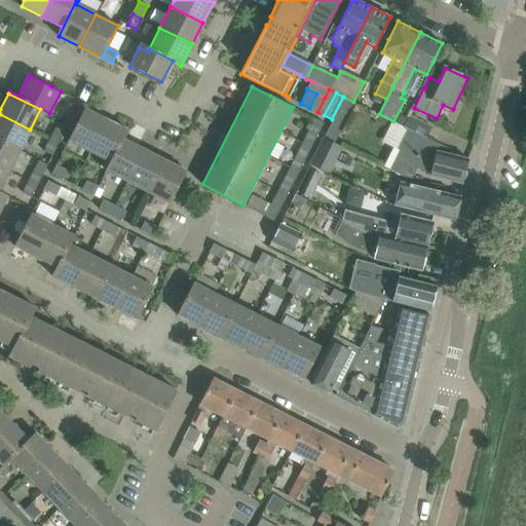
[(317,112),(325,98),(316,94),(309,108),(317,112)]
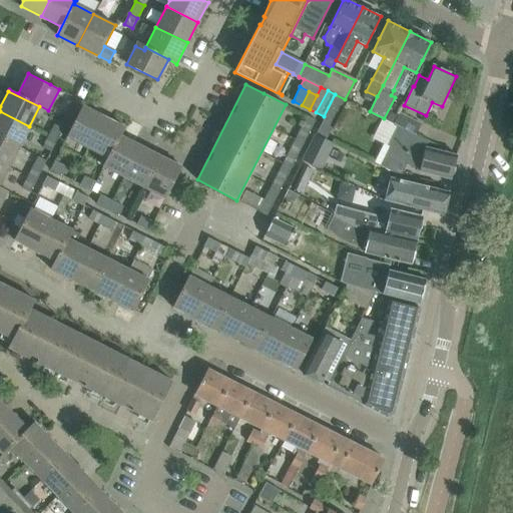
[(324,116),(322,119),(325,120),(335,125),(348,101),(345,99),(335,94),(324,116)]
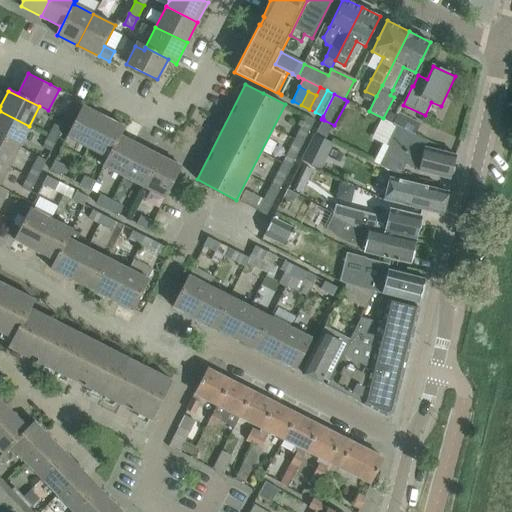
[(76,116),(82,105),(72,100),(67,111),(76,116)]
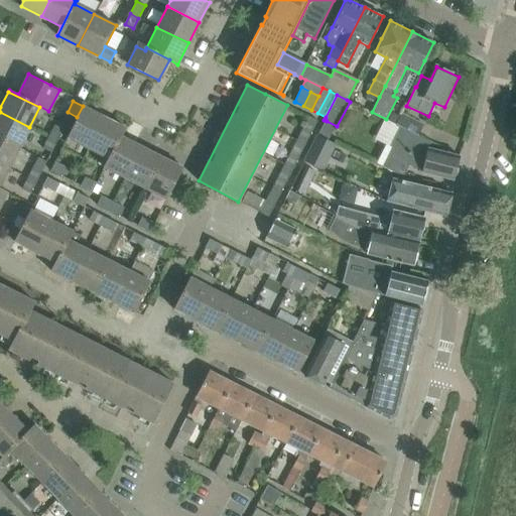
[(88,147),(104,116),(83,106),(77,117),(67,137),(88,147)]
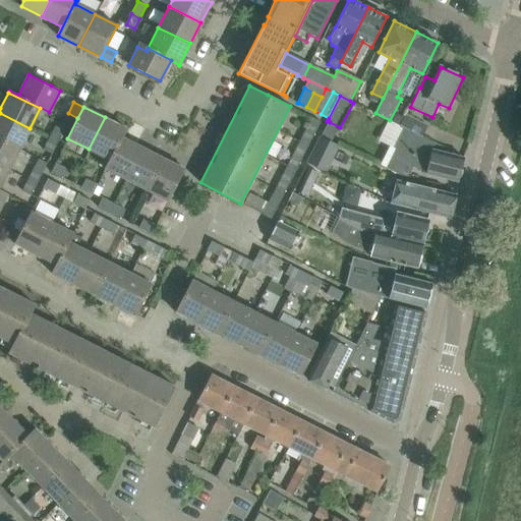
[(0,139),(18,149),(30,128),(0,113),(0,139)]
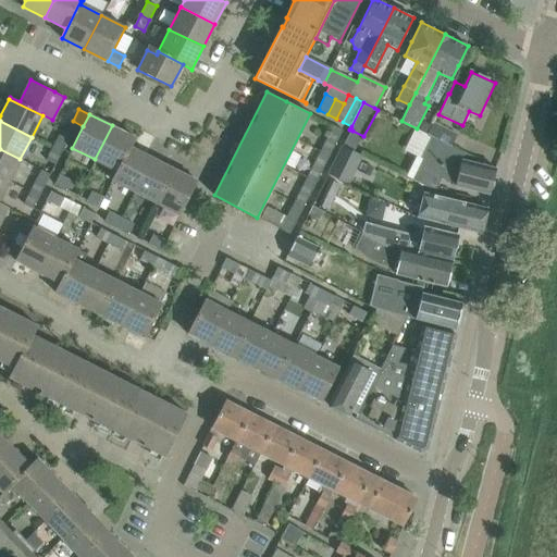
[(452,146),(457,135),(433,124),(428,134),(452,146)]
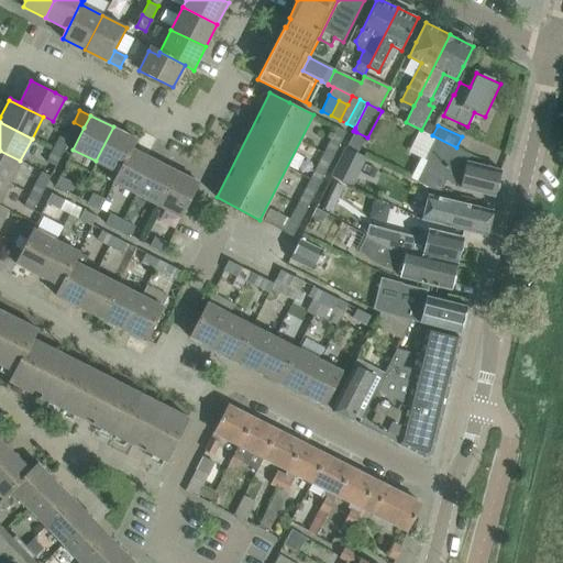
[(119,173),(136,139),(113,127),(96,161),(119,173)]
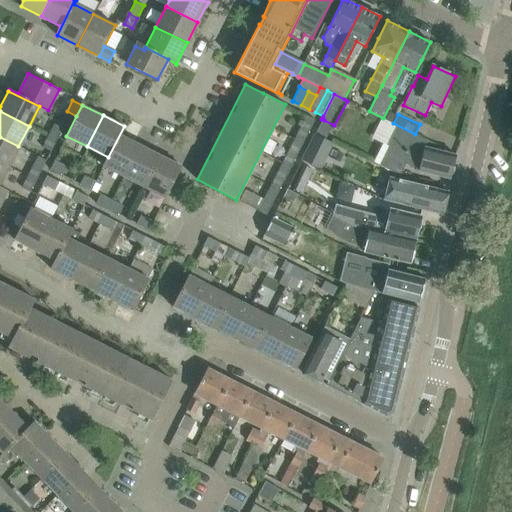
[(266,215),(275,197),(316,120),(307,115),(258,211),(266,215)]
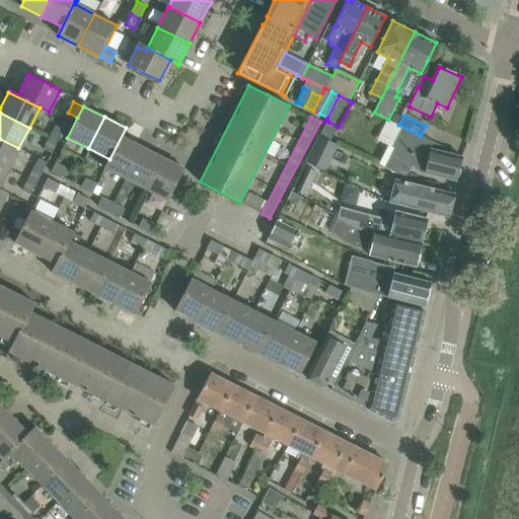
[(421,136),(398,125),(396,124),(396,125),(401,127),(391,147),(394,148),(384,166),(393,171),(404,175),(410,165),(424,169),(424,172),(455,180),(456,177),(458,176),(460,169),(458,167),(461,156),(430,149),(433,143),(420,137),(421,136)]
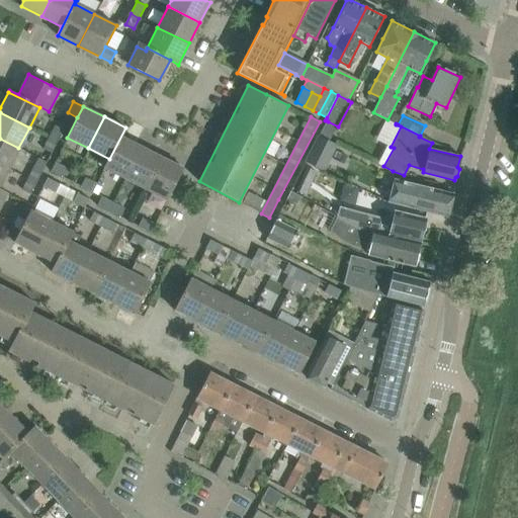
[(55,125),(48,138),(57,142),(58,140),(63,130),(55,125)]
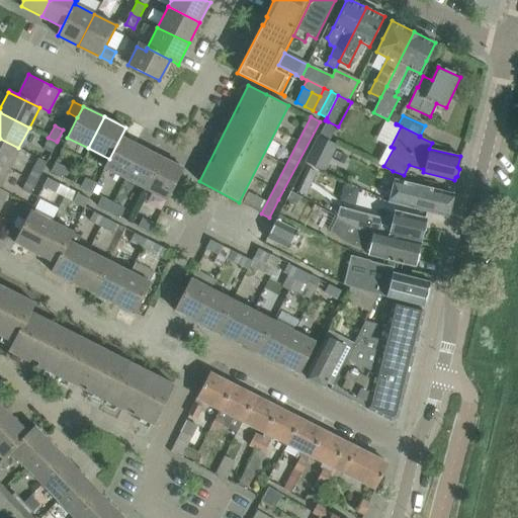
[(141,147),(136,144),(121,137),(126,128),(125,127),(109,159),(111,160),(106,169),(124,178),(141,147)]
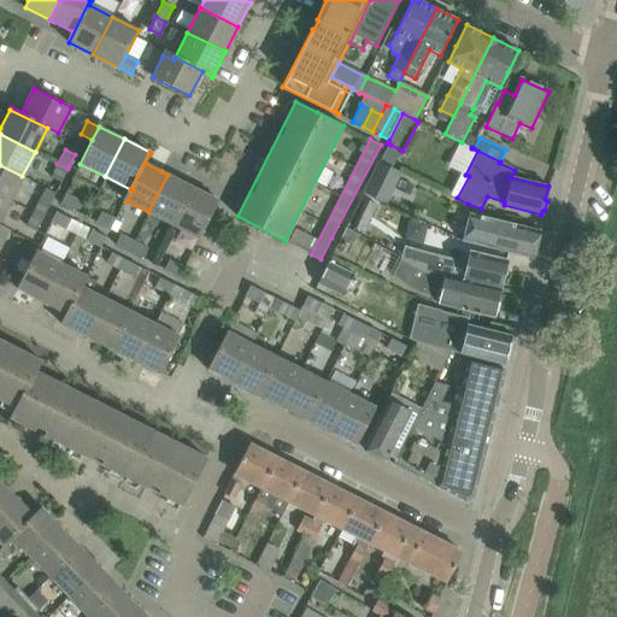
[(380,163),(372,176),(397,187),(403,175),(380,163)]
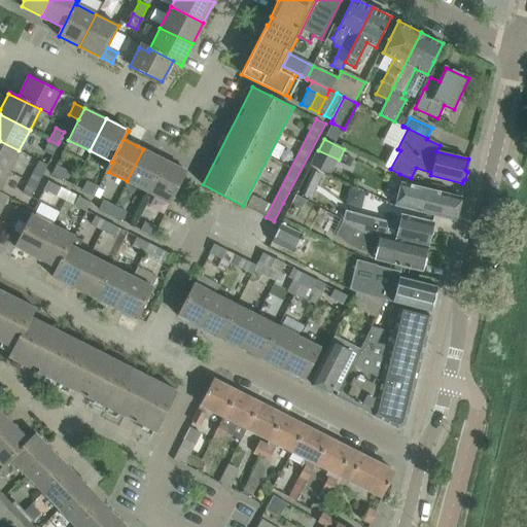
[(48,140),(43,150),(53,155),(58,144),(48,140)]
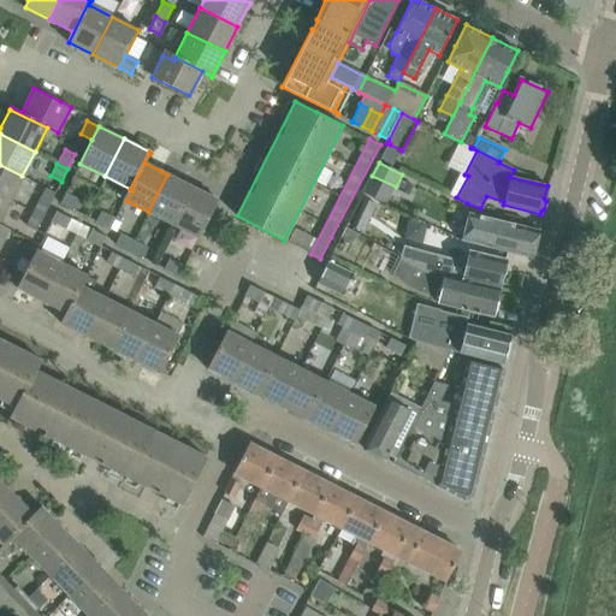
[(0,195),(10,201),(22,176),(0,165),(0,195)]
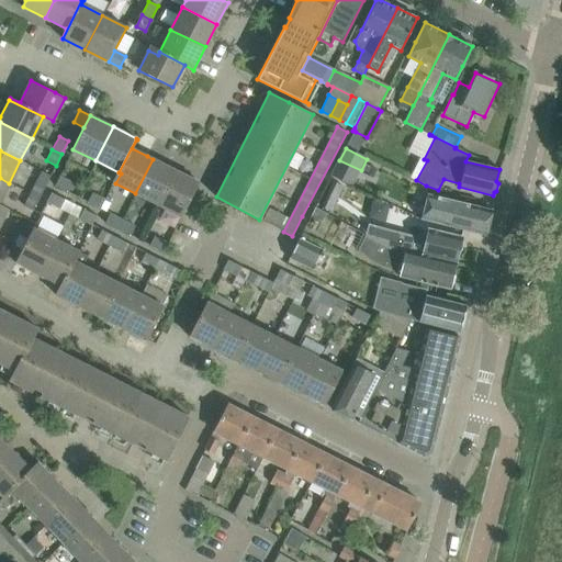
[(158,204),(175,170),(153,159),(135,193),(158,204)]
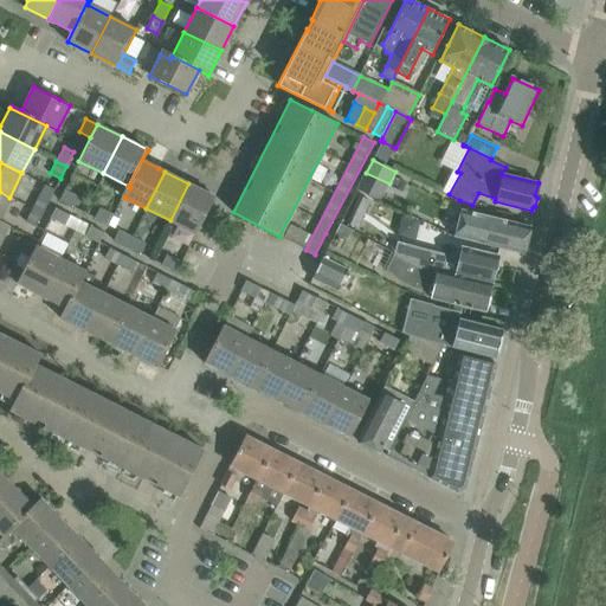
[(195,233),(199,226),(214,197),(188,184),(171,220),(195,233)]
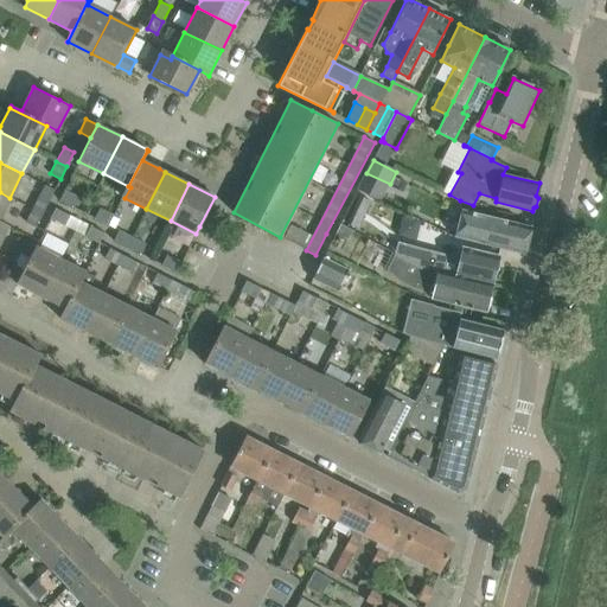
[(80,197),(64,190),(59,200),(74,208),(80,197)]
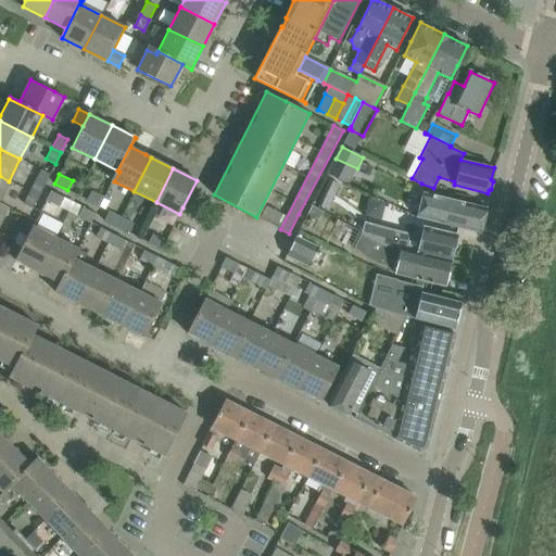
[(36,177),(29,191),(38,197),(46,182),(36,177)]
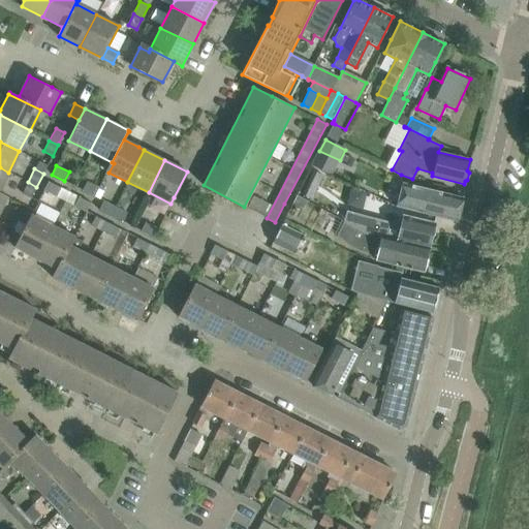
[(313,172),(302,195),(312,199),(322,176),(313,172)]
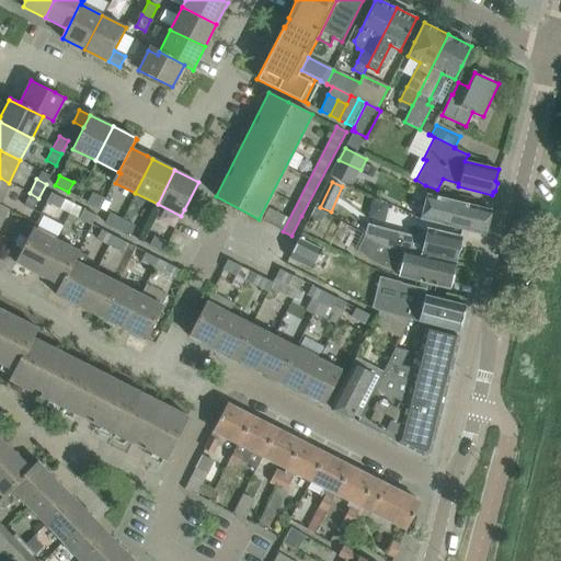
[(65,198),(52,192),(46,201),(60,207),(65,198)]
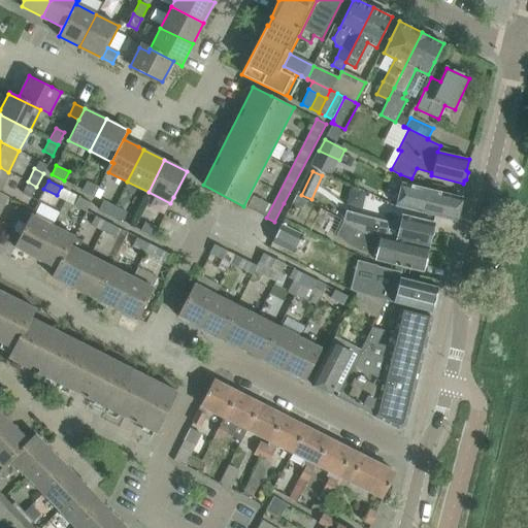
[(99,188),(87,180),(81,190),(94,196),(99,188)]
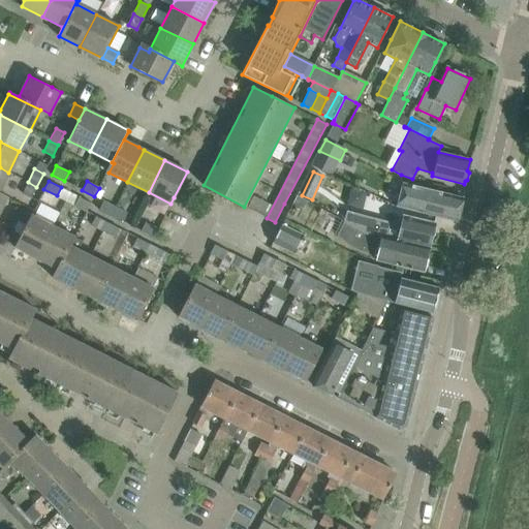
[(28,182),(23,193),(31,197),(36,187),(28,182)]
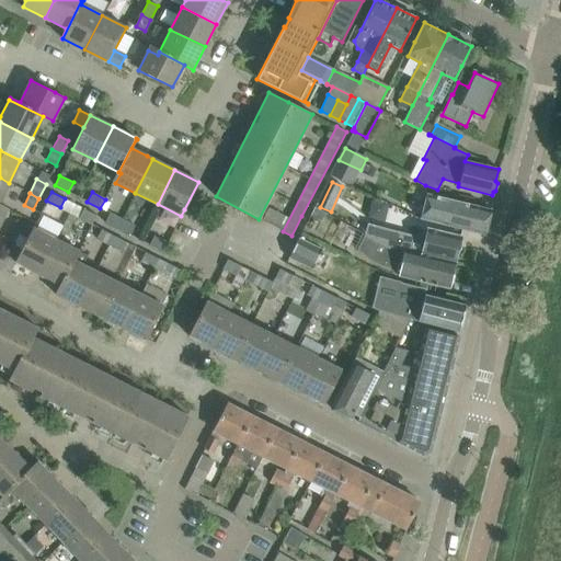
[(423,206),(420,219),(464,229),(484,235),(491,209),(490,209),(439,196),(436,209),(423,206)]
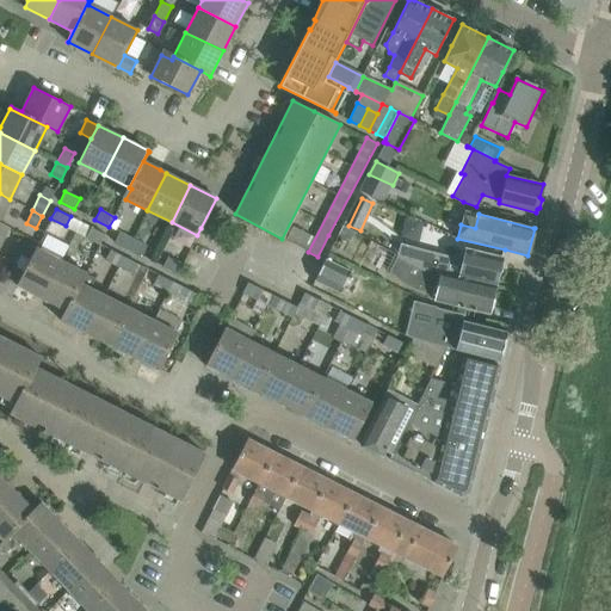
[(105,234),(91,227),(86,236),(100,244),(105,234)]
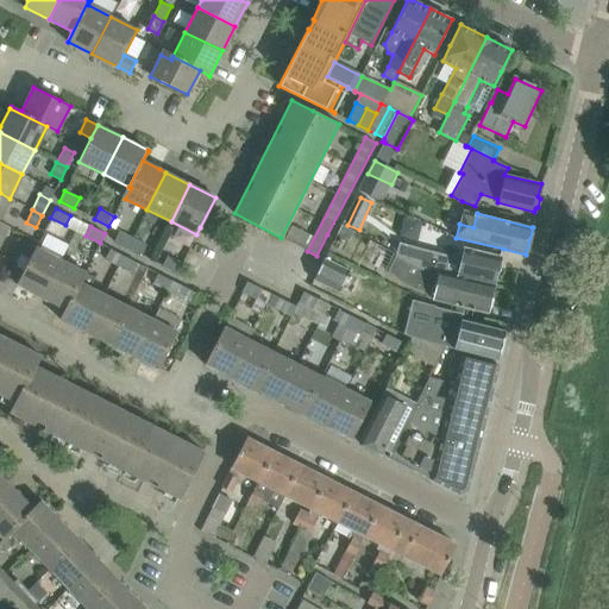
[(119,231),(114,239),(129,246),(133,237),(119,230),(119,231)]
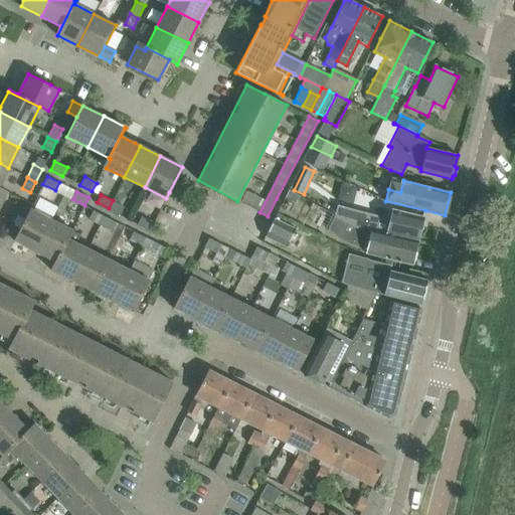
[(113,200),(109,208),(121,214),(125,206),(113,200)]
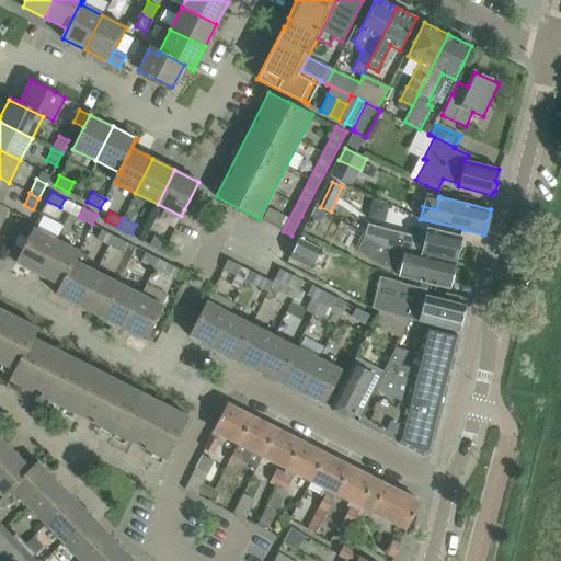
[(364,235),(362,240),(437,260),(438,259),(456,262),(461,237),(441,231),(426,228),(424,240),(389,231),(368,225),(365,235),(364,235)]
